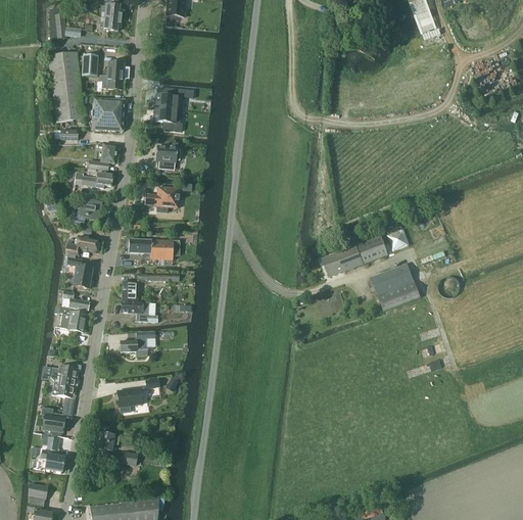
[(167,0),(165,14),(184,16),(185,0),(167,0)]
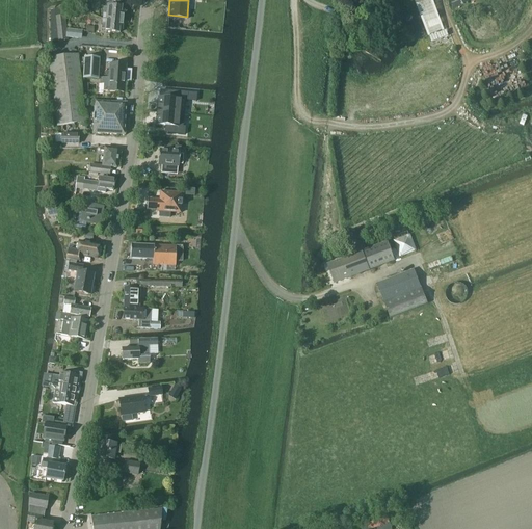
[(105,17),(123,18),(124,9),(121,8),(122,4),(107,3),(106,5),(104,5),(103,11),(106,11),(105,17)]
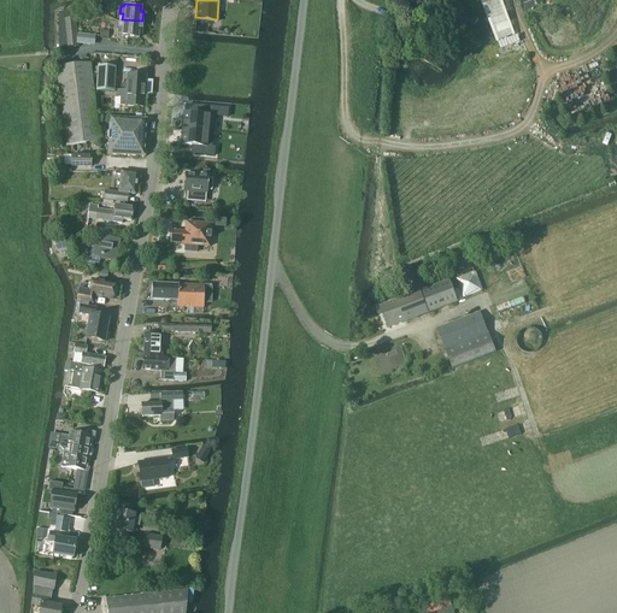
[(75,6),(58,9),(59,46),(68,45),(80,43),(78,41),(77,30),(76,15),(75,6)]
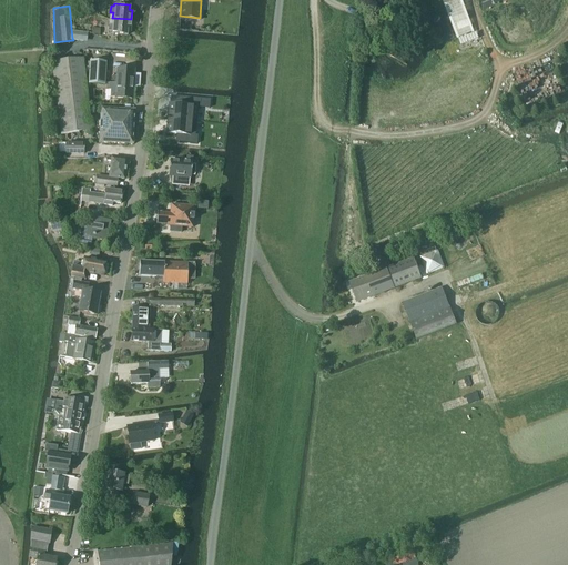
[(130,29),(131,19),(112,18),(112,22),(109,22),(108,28),(111,29),(111,31),(127,33),(128,29),(130,29)]
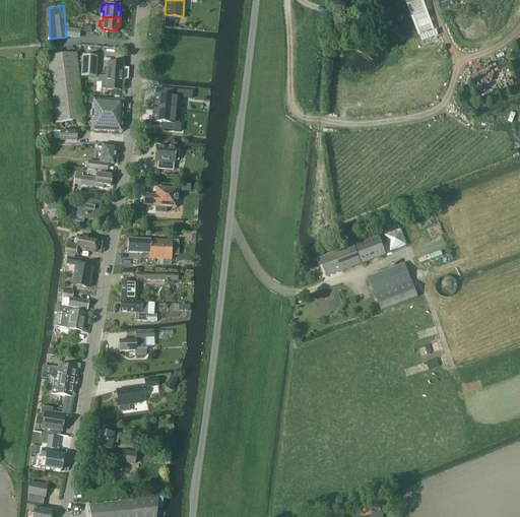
[(55,121),(83,118),(76,51),(48,55),(55,121)]
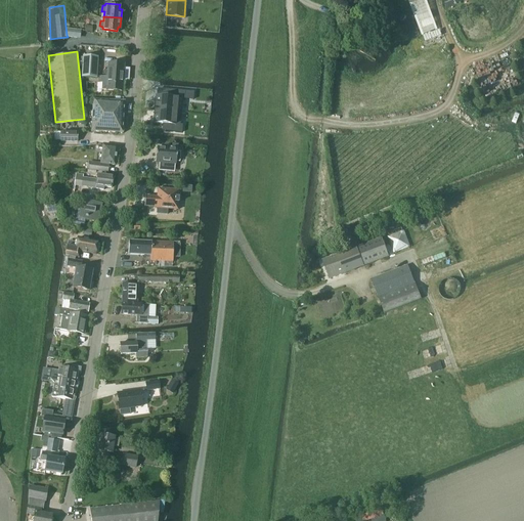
[(83,53),(81,75),(97,76),(98,54),(83,53)]
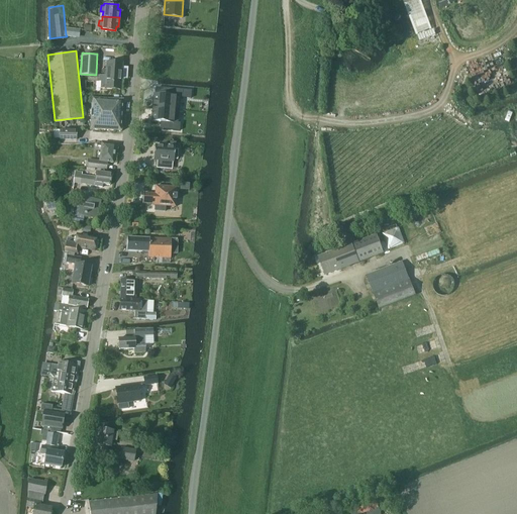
[(120,88),(122,61),(107,61),(106,73),(99,73),(98,79),(100,80),(100,86),(120,88)]
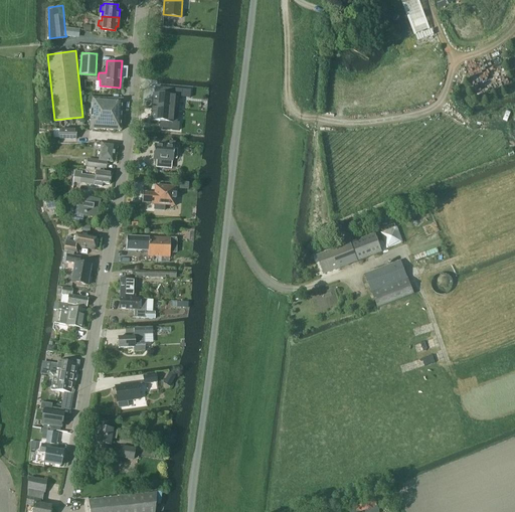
[(153,92),(152,105),(178,108),(179,95),(182,95),(182,88),(167,86),(166,94),(154,93),(153,92)]
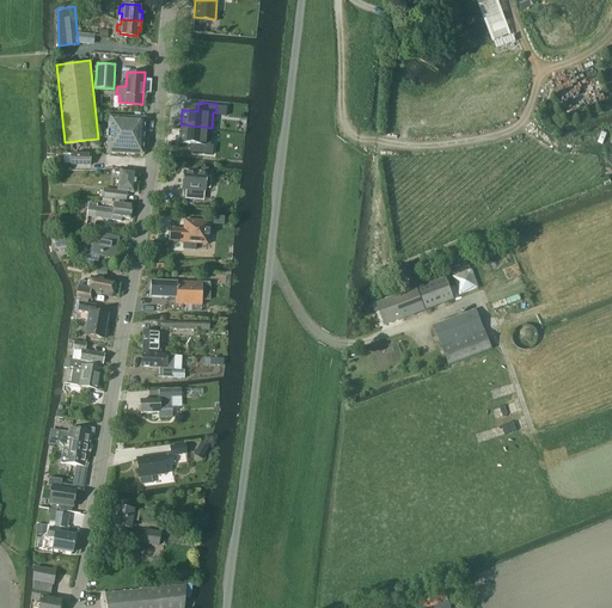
[(144,152),(146,115),(109,114),(106,151),(144,152)]
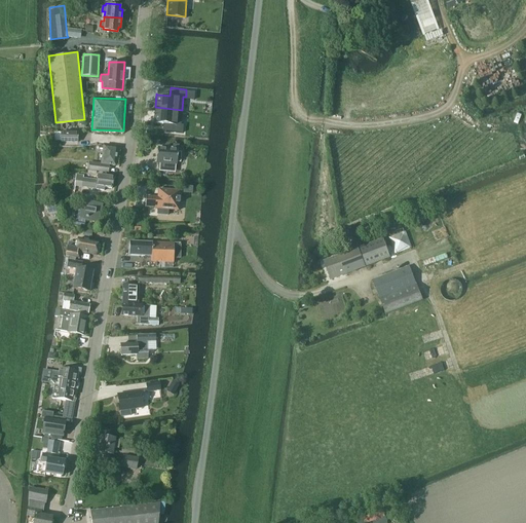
[(155,107),(154,121),(163,121),(167,122),(166,129),(183,131),(183,123),(181,122),(182,110),(155,107)]
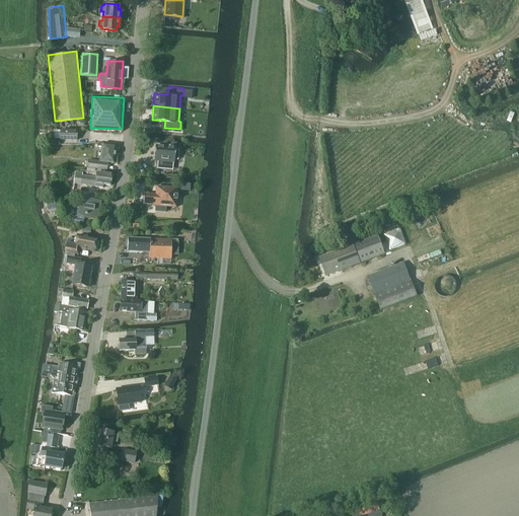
[(76,138),(76,129),(60,129),(60,128),(54,128),(54,136),(60,137),(60,136),(76,138)]
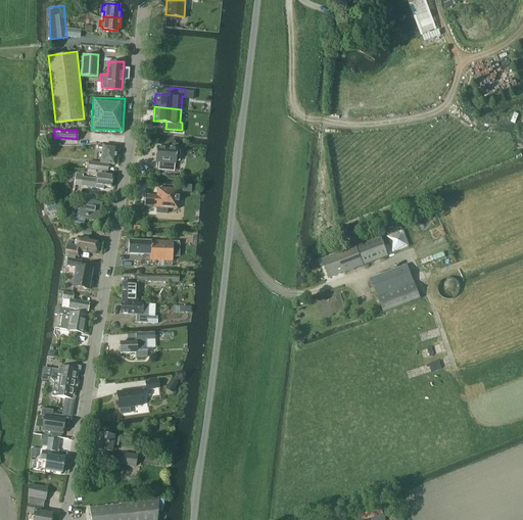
[(156,144),(155,160),(159,160),(158,169),(169,170),(169,161),(176,161),(176,159),(180,159),(180,149),(177,149),(178,142),(172,141),(172,145),(156,144)]
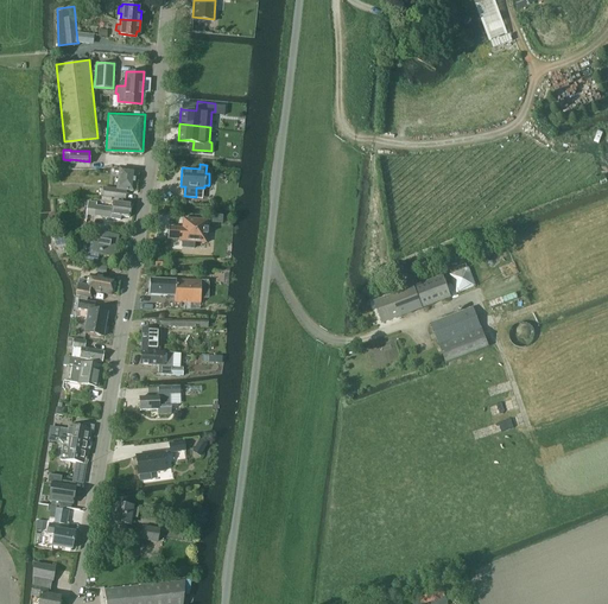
[(133,189),(135,167),(114,165),(114,169),(119,170),(116,186),(103,185),(102,195),(125,197),(126,189),(133,189)]
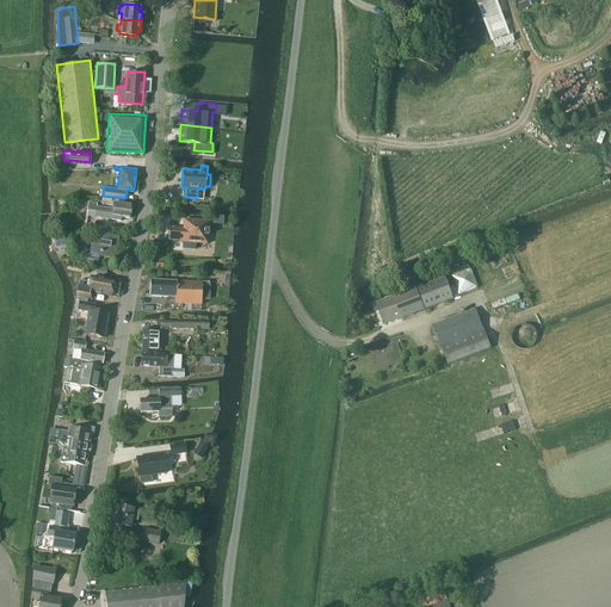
[(112,205),(97,203),(97,200),(88,199),(86,212),(111,216),(121,218),(122,215),(129,216),(131,202),(113,200),(112,205)]
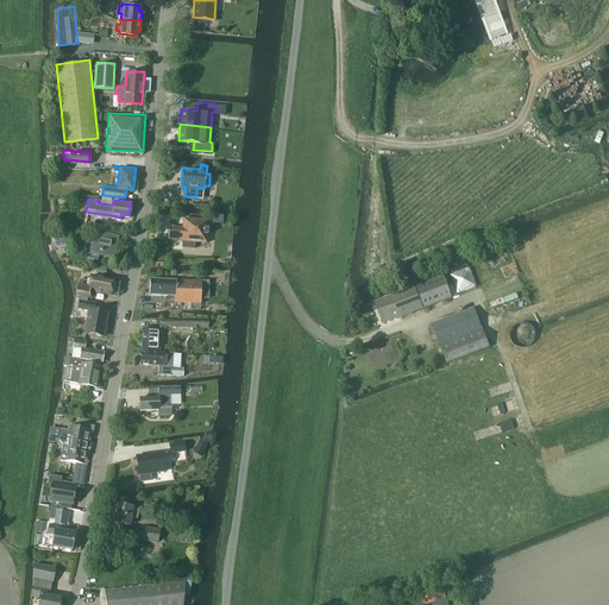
[(169,225),(169,237),(183,238),(182,245),(195,246),(195,239),(206,240),(207,219),(183,216),(183,226),(169,225)]
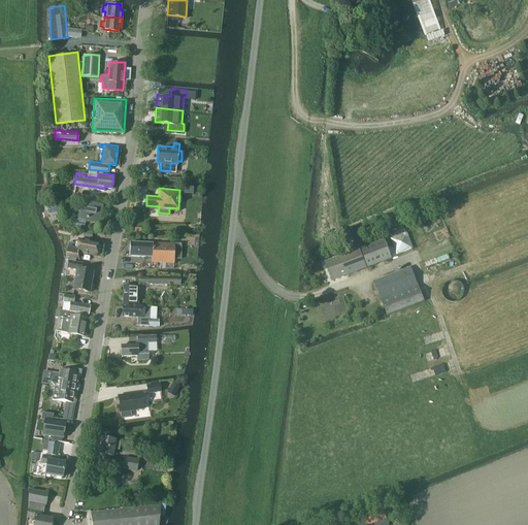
[(74,222),(85,224),(86,218),(100,221),(103,202),(79,198),(78,205),(76,204),(69,206),(72,216),(75,217),(74,222)]
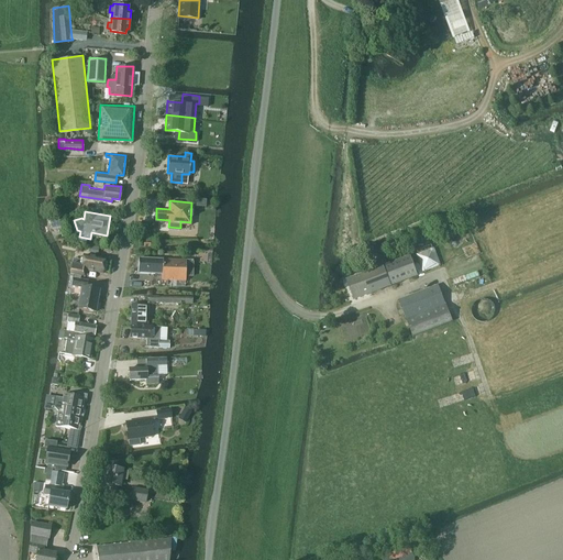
[(59,216),(51,217),(52,226),(61,224),(59,216)]
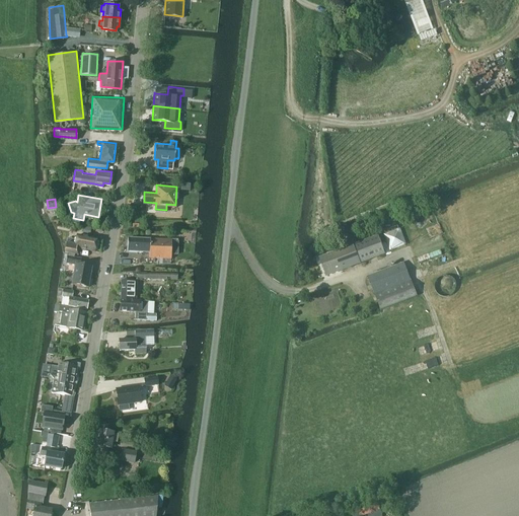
[(68,250),(74,251),(75,245),(94,249),(97,237),(76,233),(75,240),(66,238),(64,250),(68,250)]
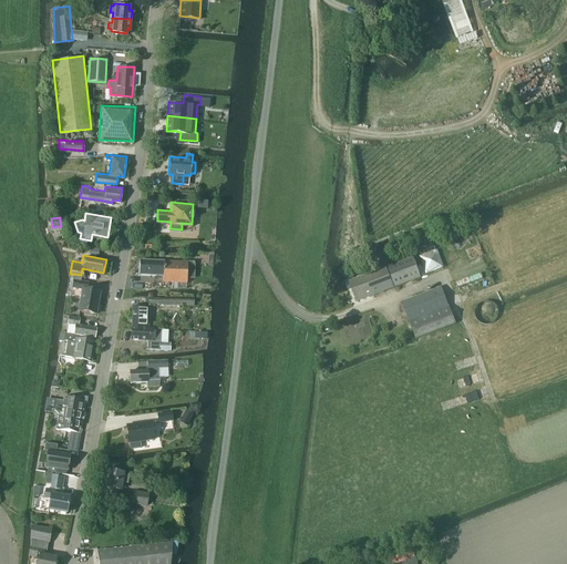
[(388,265),(384,255),(375,258),(380,268),(350,279),(357,299),(421,276),(414,256),(388,265)]
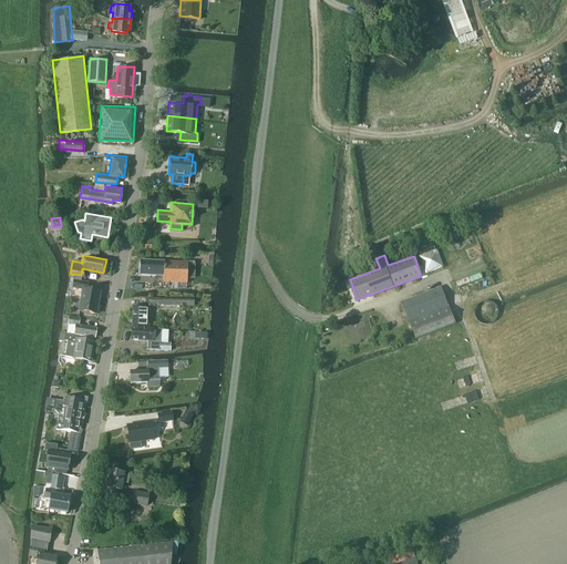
[(140,258),(138,272),(157,273),(157,272),(163,272),(163,279),(187,280),(187,260),(164,259),(163,260),(157,260),(157,259),(140,258)]
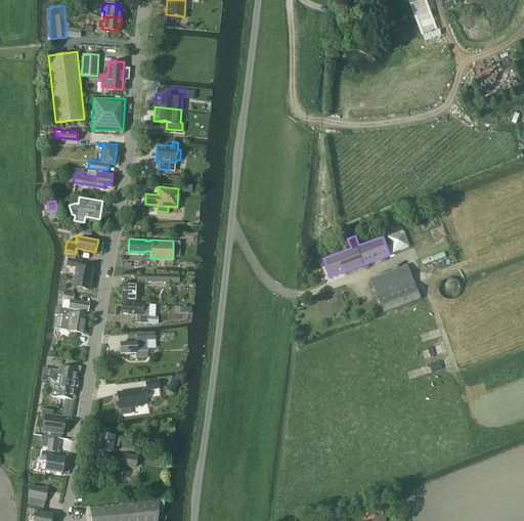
[(75,257),(75,254),(69,253),(67,264),(76,266),(72,285),(89,288),(92,267),(81,265),(82,259),(75,257)]
